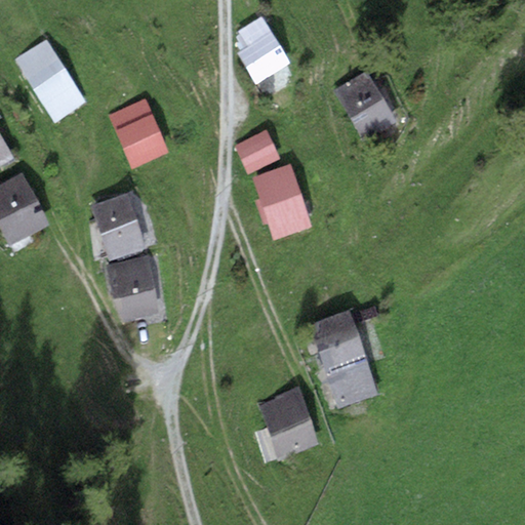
[(240,50),(236,53),(256,84),(290,63),(260,16),(238,32),(239,34),(235,37),(238,42),(236,44),(240,50)]
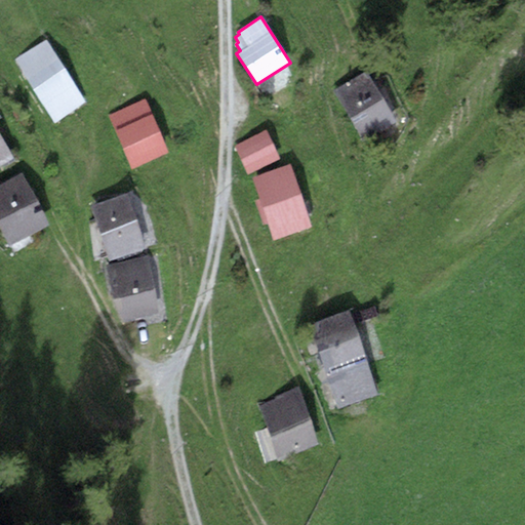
[(47,40),(14,62),(55,123),(87,102),(47,40)]
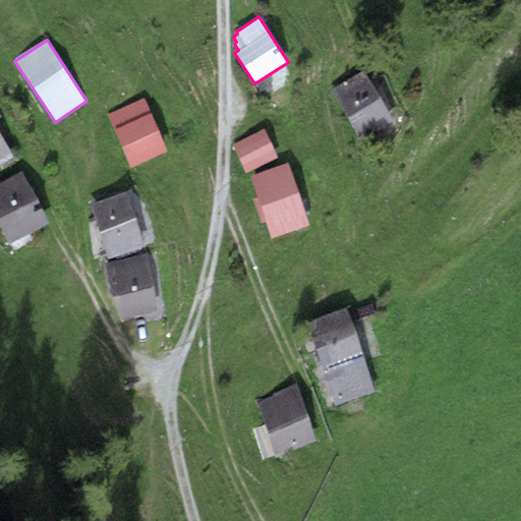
[(364,71),(332,90),(360,139),(393,121),(364,71)]
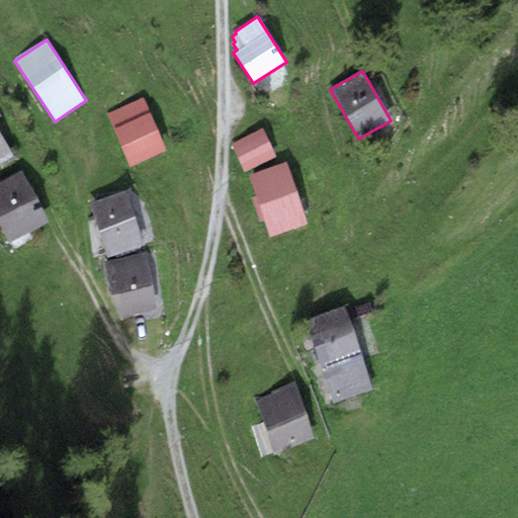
[(143,97),(106,113),(130,167),(167,151),(143,97)]
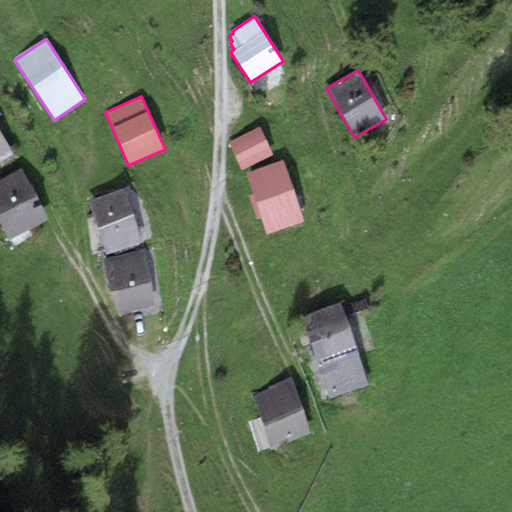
[(260,127),(228,142),(241,170),(273,155),(260,127)]
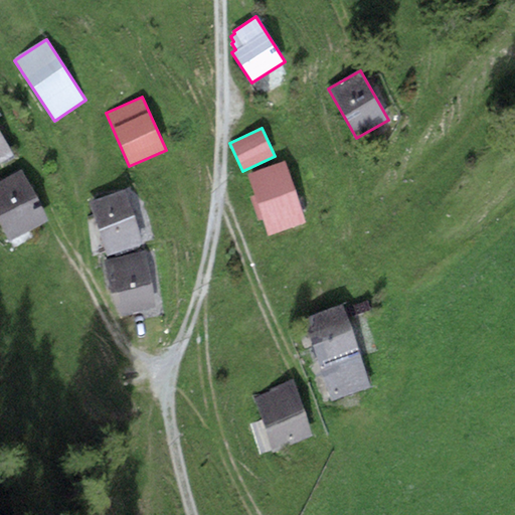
[(0,163),(14,155),(0,131),(0,163)]
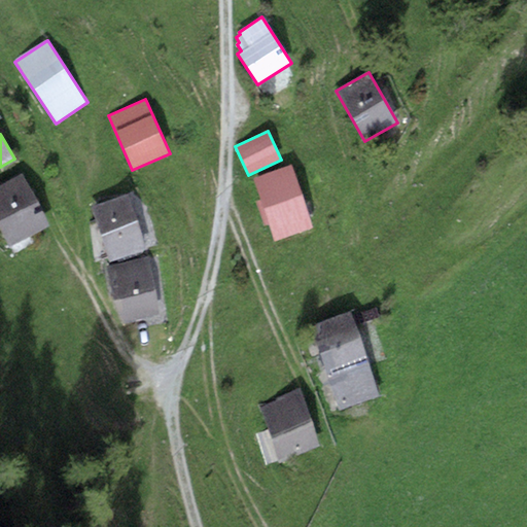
[(291,165),(253,178),(275,240),(313,227),(291,165)]
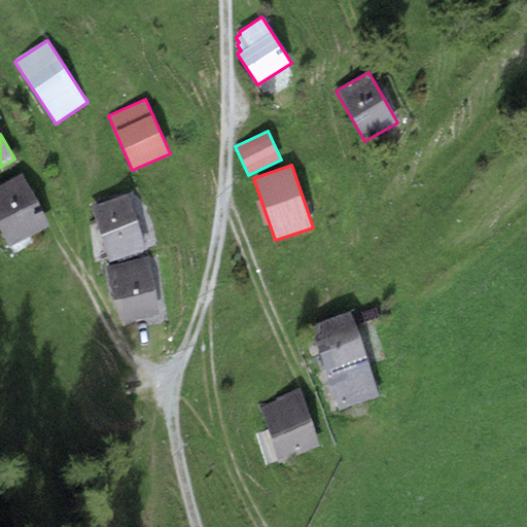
[(48,225),(22,173),(0,183),(0,227),(9,246),(48,225)]
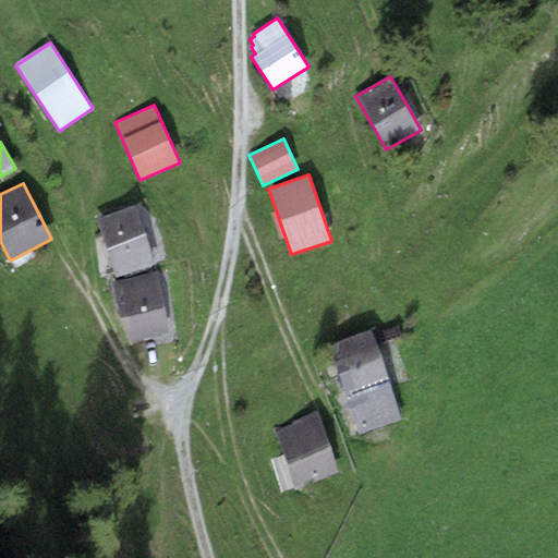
[(134,205),(96,218),(116,277),(154,265),(134,205)]
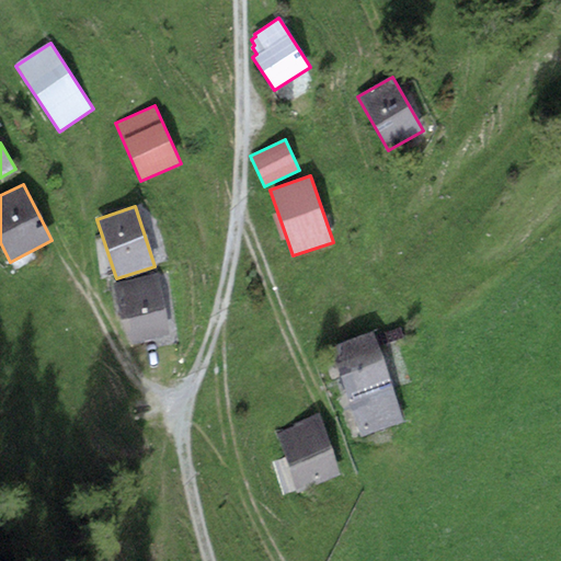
[(157,273),(113,284),(122,319),(128,344),(170,335),(157,273)]
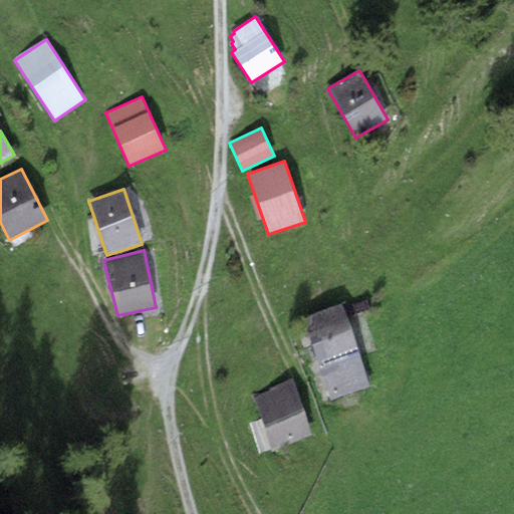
[(341,303),(302,317),(332,400),(371,386),(341,303)]
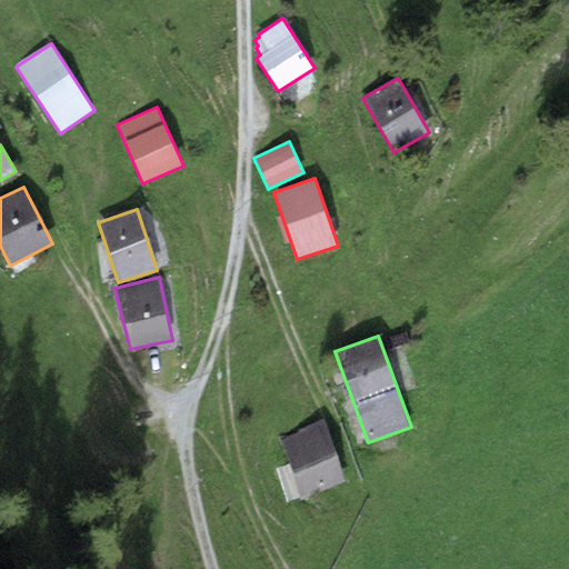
[(299,431),(281,438),(303,497),(346,481),(323,420),(299,429),(299,431)]
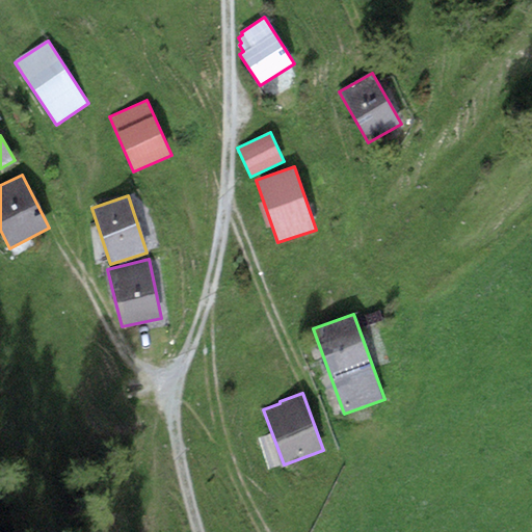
All buildings are outlined.
